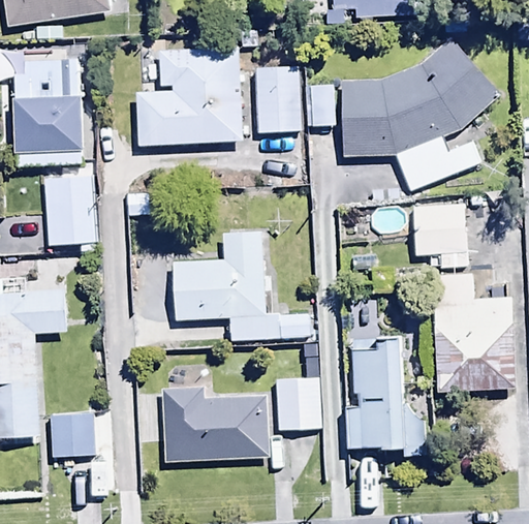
[(4,0),(8,26),(99,12),(100,17),(111,14),(109,0),(4,0)]
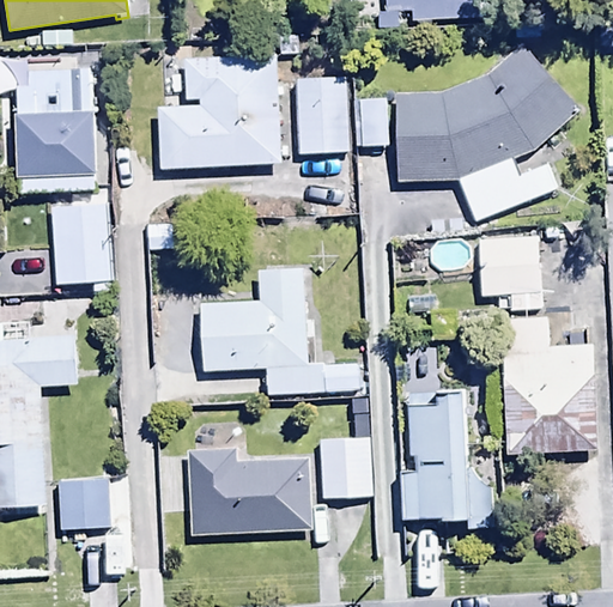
[(383,0),(384,10),(376,10),(376,29),(408,29),(408,18),(501,17),(501,0),(383,0)]
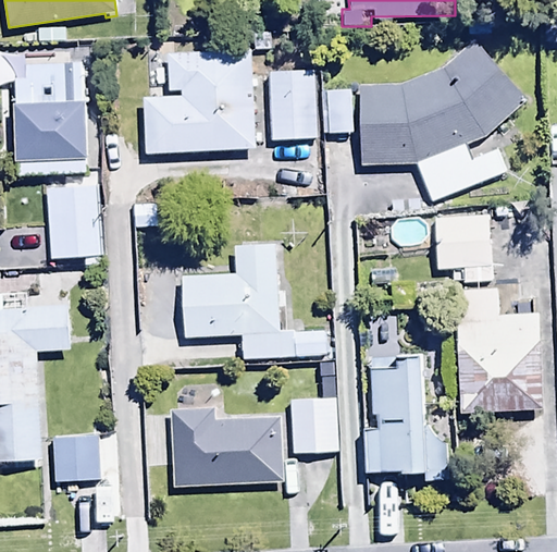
[(401,83),(360,83),(361,163),(418,163),(432,200),(506,172),(492,134),(528,98),(471,39),(443,66),(401,83)]
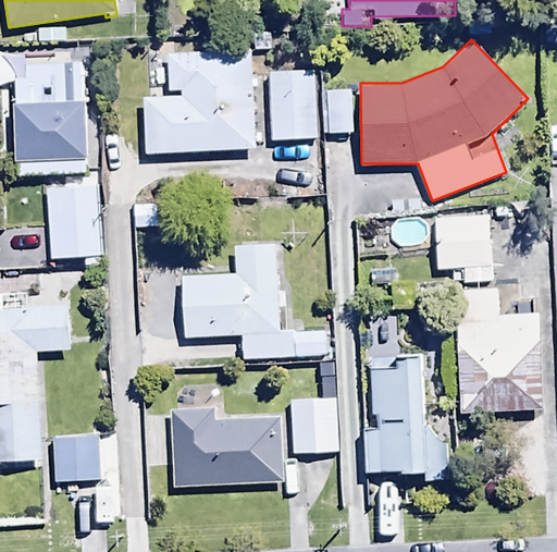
[(144,97),(146,152),(257,149),(254,50),(166,53),(168,90),(181,89),(181,96),(144,97)]
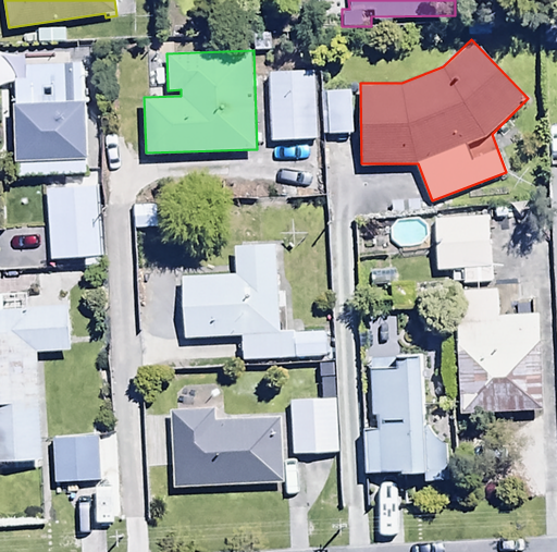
[(27,80),(14,80),(15,160),(19,160),(19,174),(87,174),(87,168),(95,168),(95,112),(85,112),(85,62),(26,63),(27,80)]
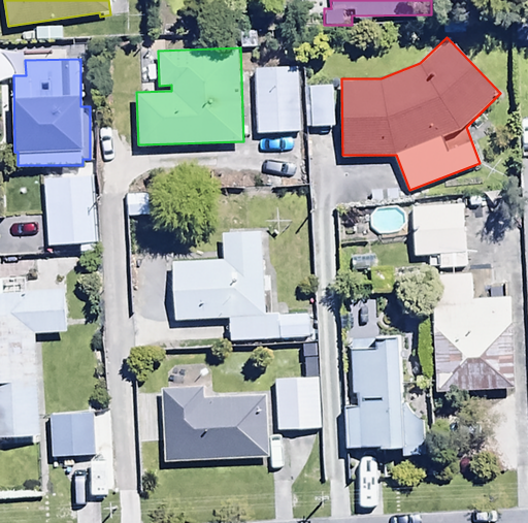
[(292,65),(254,67),(257,132),(296,130),(292,65)]
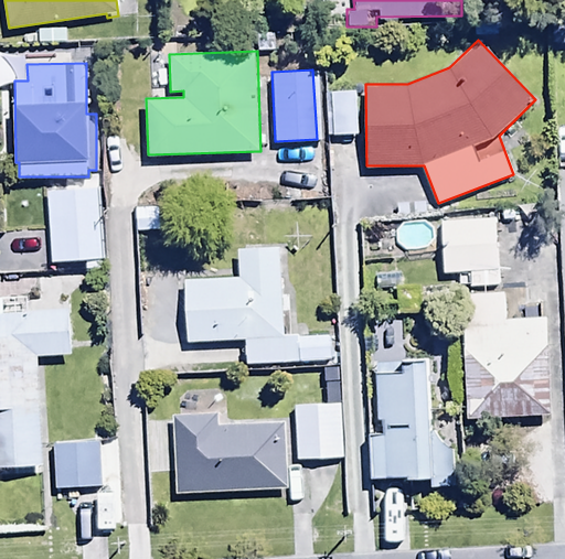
[(358,133),(355,88),(330,90),(332,135),(358,133)]
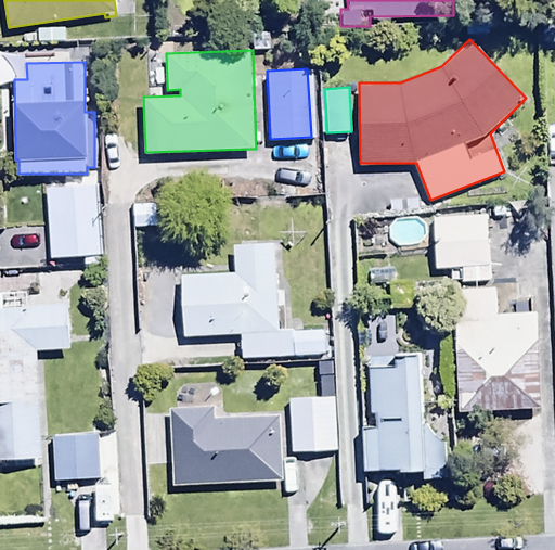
[(98,184),(46,188),(50,256),(102,254),(98,184)]
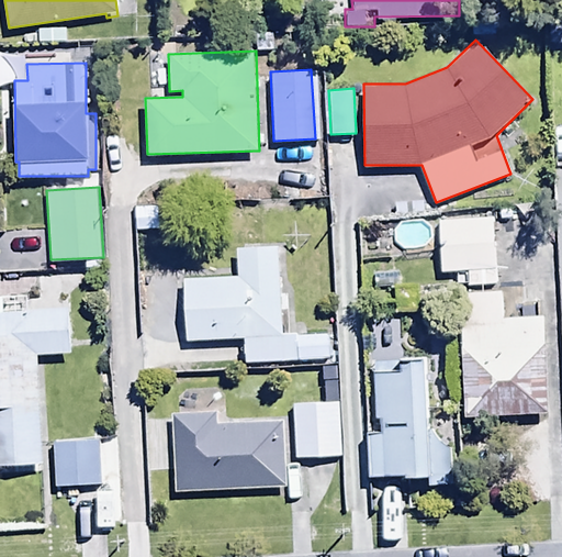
[(493,218),(439,220),(441,270),(467,269),(468,285),(485,283),(485,269),(494,268),(493,218)]
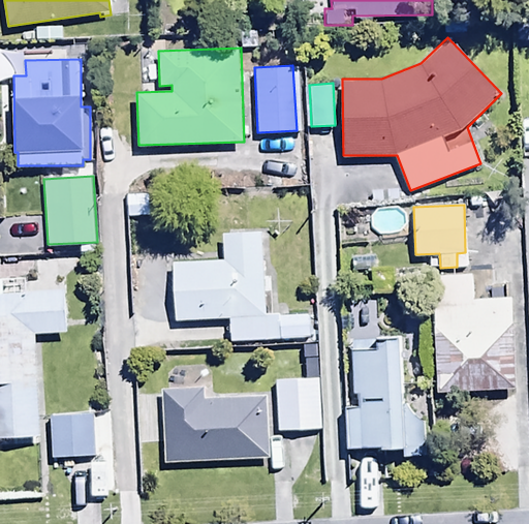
[(263,314),(261,232),(223,233),(224,259),(174,262),(175,318),(230,316),(230,340),(310,337),(310,312),(263,314)]
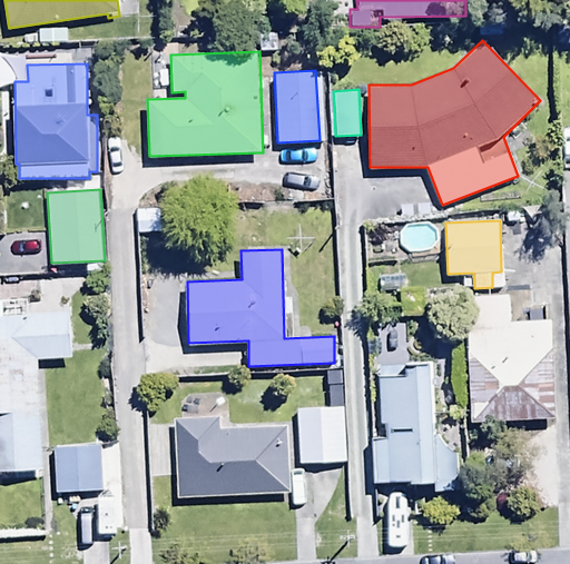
[(511,299),(511,296),(467,297),(470,427),(556,425),(552,320),(543,320),(543,302),(528,303),(527,298),(511,299)]
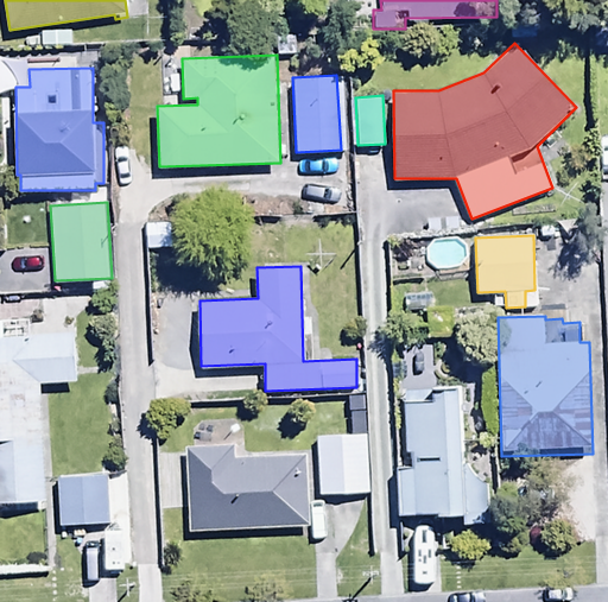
[(0,500),(46,498),(39,381),(77,379),(75,333),(30,335),(29,317),(0,318),(0,500)]
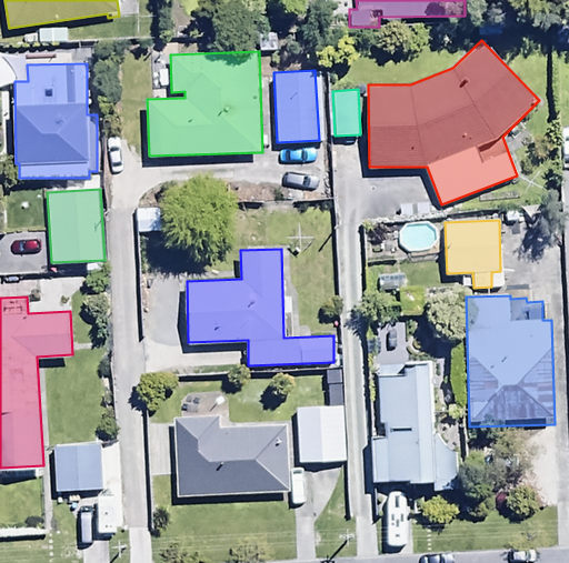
[(386,434),(372,434),(373,484),(435,482),(431,361),(379,363),(380,423),(386,423),(386,434)]
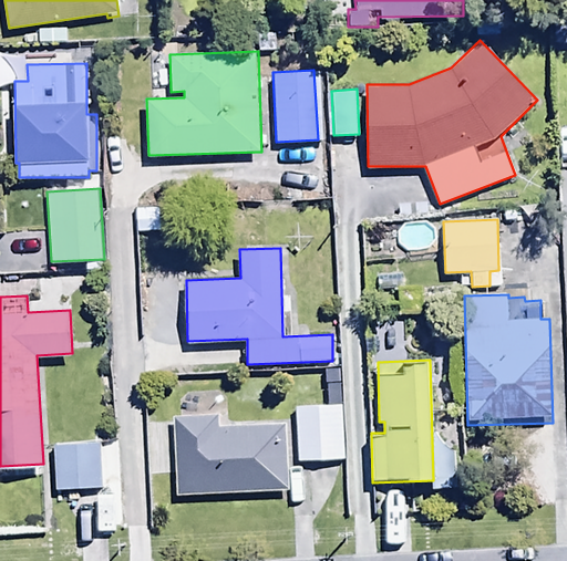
[(343,406),(297,407),(298,459),(344,458),(343,406)]
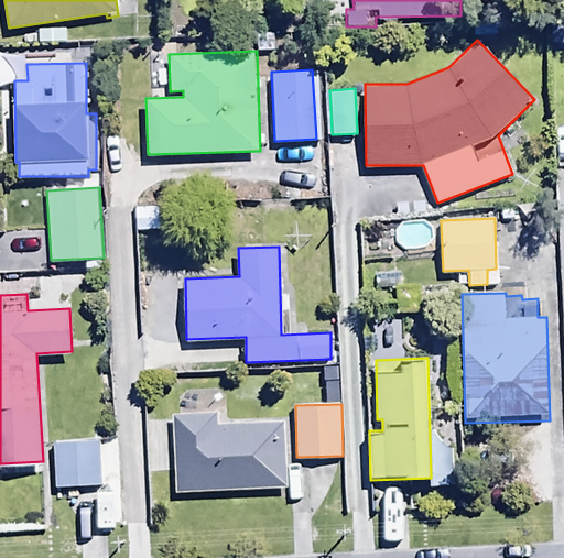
[(173,414),(176,491),(284,488),(282,418),(220,420),(220,413),(173,414)]
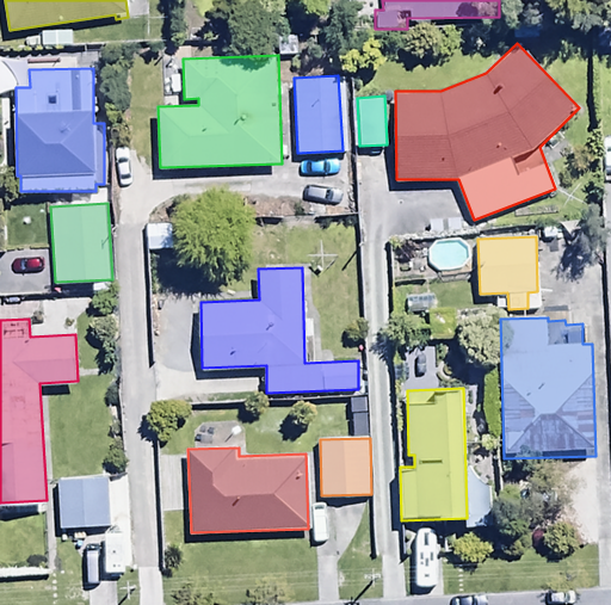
[(109,474),(56,477),(60,528),(111,524),(109,474)]
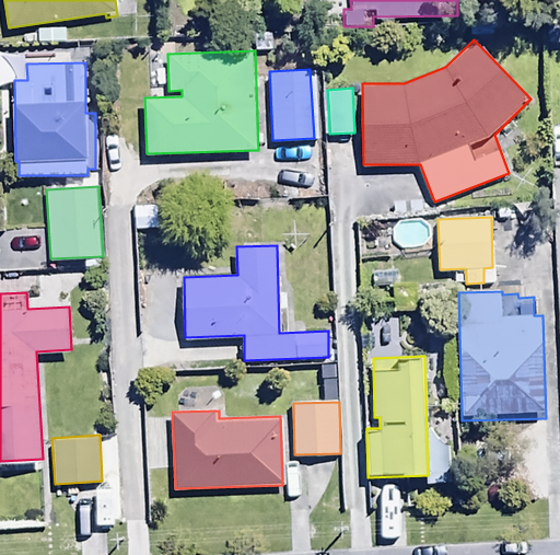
All buildings are outlined.
